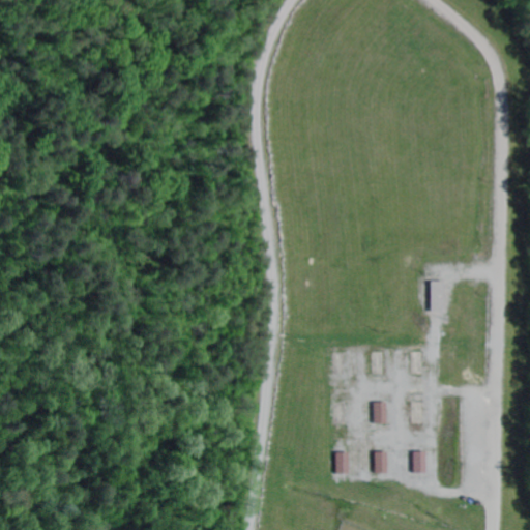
[(439,312),(439,282),(425,282),(425,312),(439,312)]
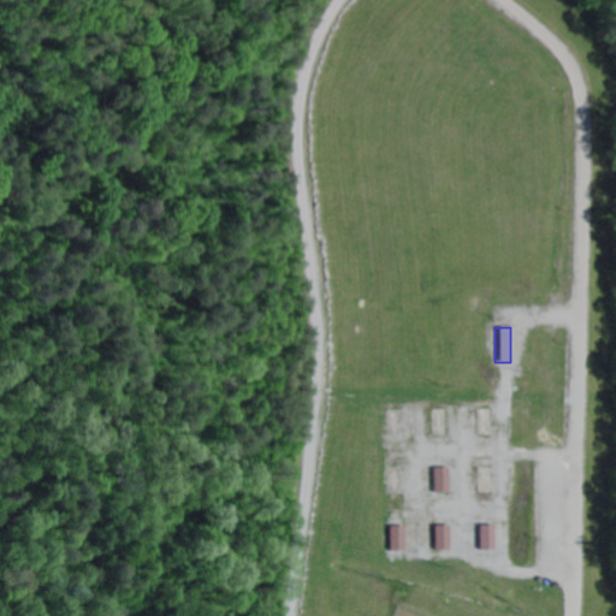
[(430,492),(443,492),(443,467),(428,468),(430,492)]
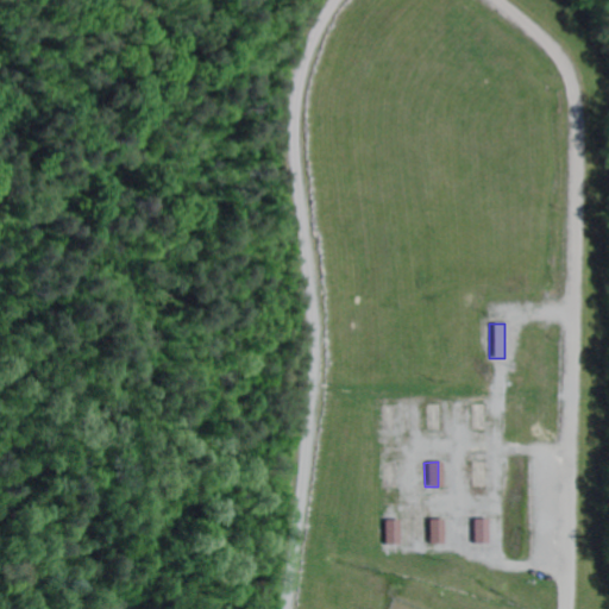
[(438,519),(425,519),(425,545),(439,544),(438,519)]
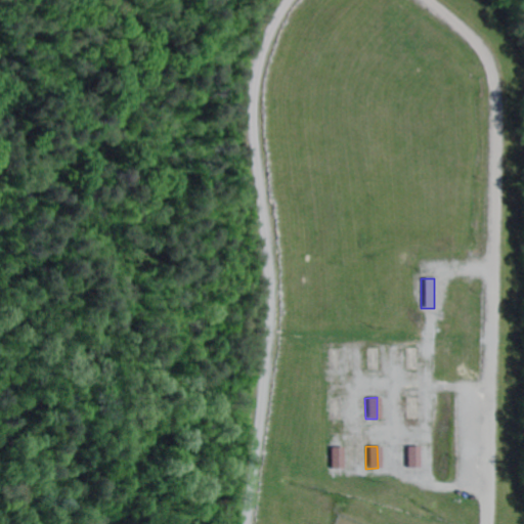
[(416,446),(403,446),(403,468),(416,468),(416,446)]
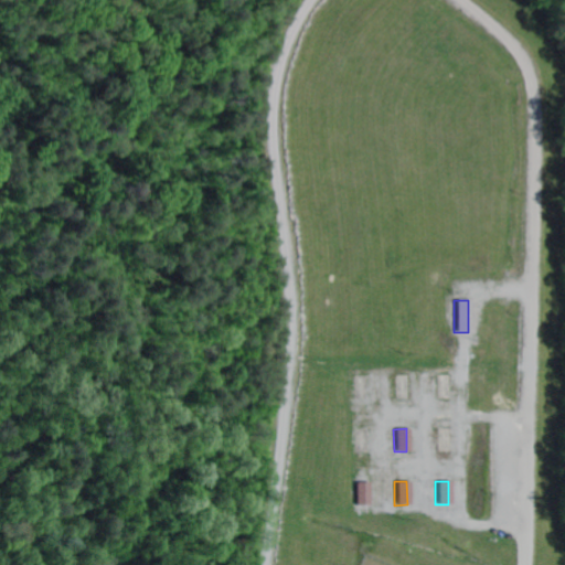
[(365,504),(365,482),(352,482),(352,505),(365,504)]
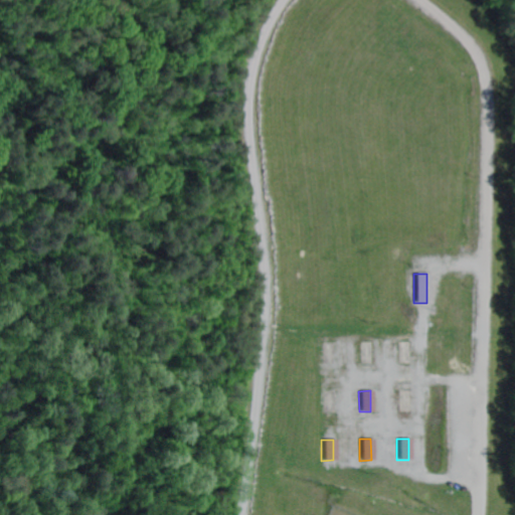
All buildings are outlined.
